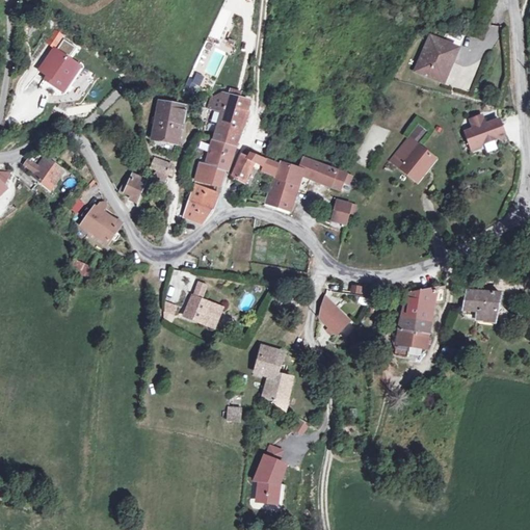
[(222,34),(213,30),(208,40),(218,44),(222,34)]
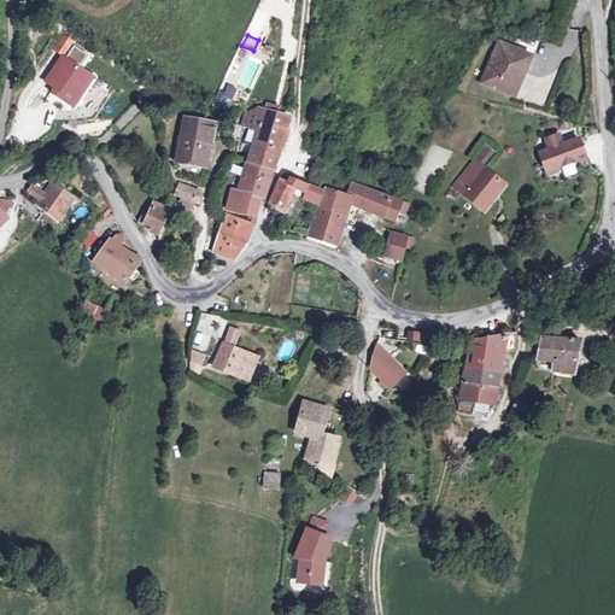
[(53,53),(64,51),(62,37),(51,40),(53,53)]
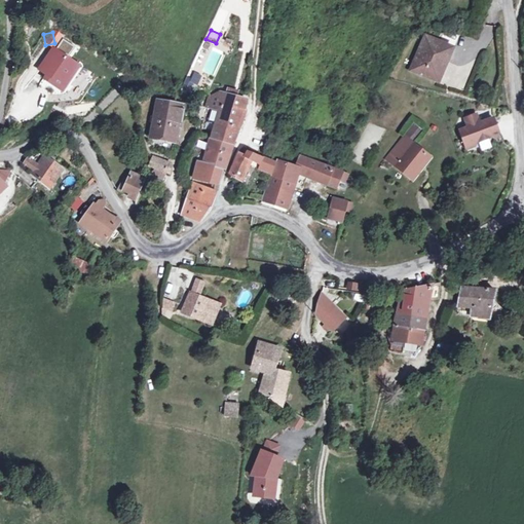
[(410,69),(432,78),(441,58),(446,60),(451,46),(424,35),(410,69)]
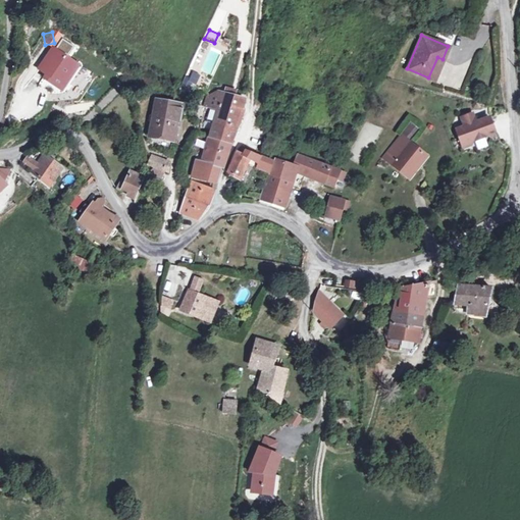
[(59,36),(54,45),(66,52),(71,44),(59,36)]
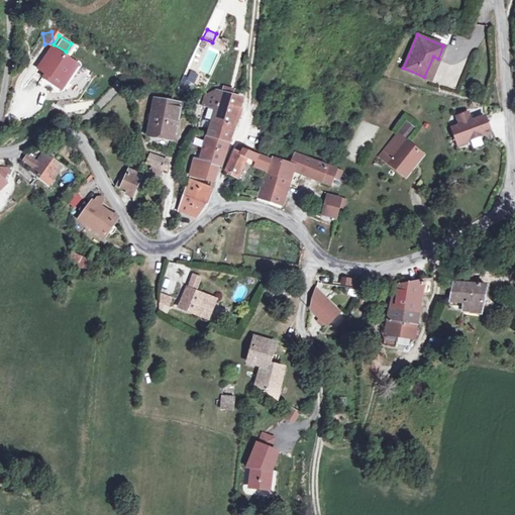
[(40,75),(57,86),(74,62),(50,45),(36,67),(43,71),(40,75)]
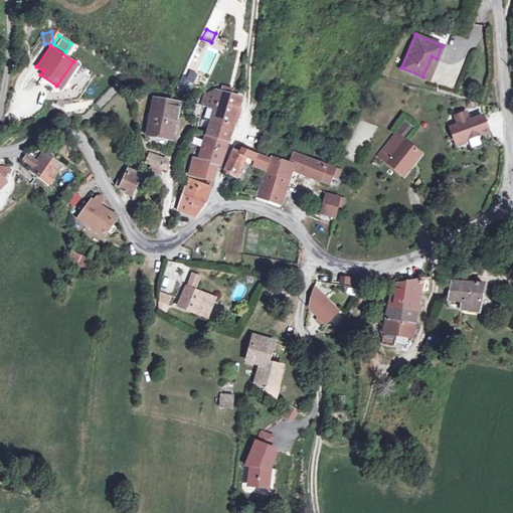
[(432,56),(422,76),(428,78),(437,58),(432,56)]
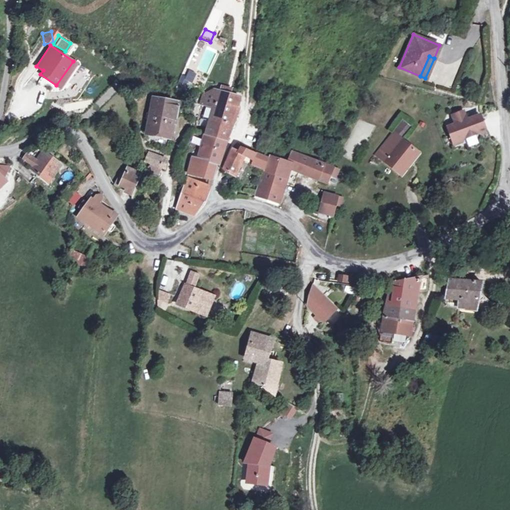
[(73,61),(56,85),(59,87),(76,63),(73,61)]
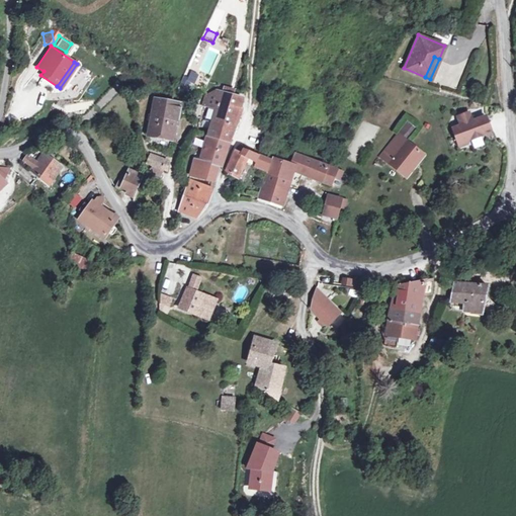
[(192,82),(196,72),(188,69),(184,79),(192,82)]
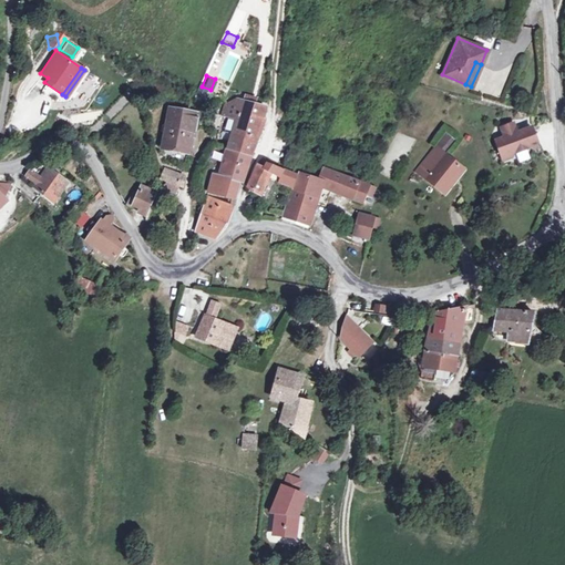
[(227,146),(252,153),(264,116),(263,115),(265,106),(255,103),(245,101),(236,98),(224,103),(222,112),(221,113),(235,117),(227,146)]
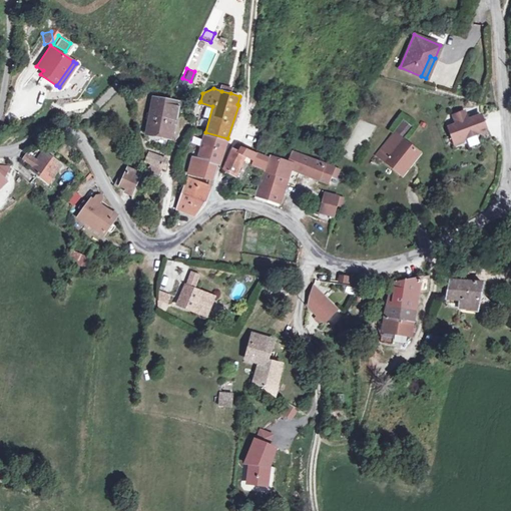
[(153,97),(146,133),(168,137),(171,121),(174,122),(178,101),(153,97)]
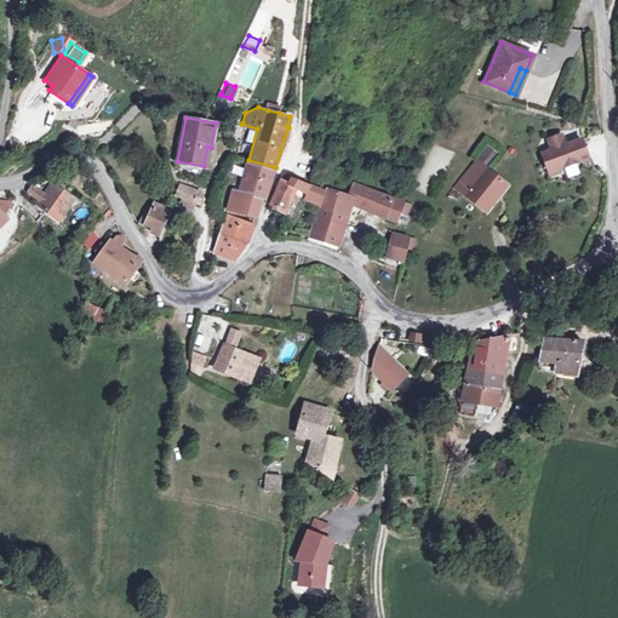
[(587,153),(581,136),(565,142),(561,132),(548,137),(551,147),(542,150),(549,172),(559,169),(561,164),(578,158),(583,160),(587,153)]
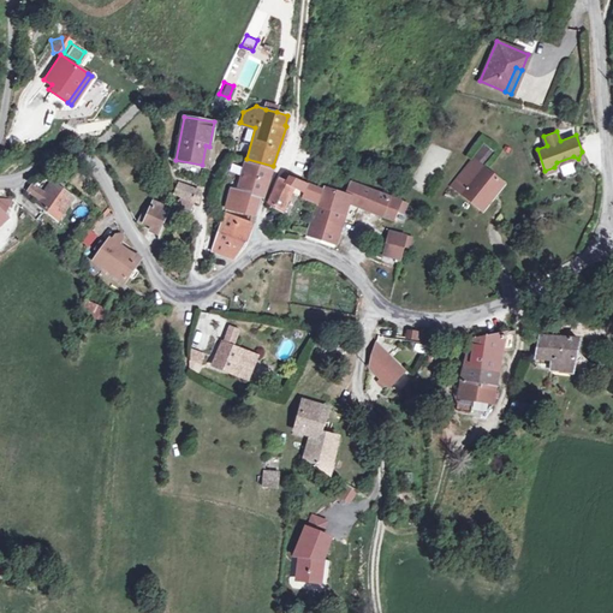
[(303,144),(287,176),(308,184),(316,165),(320,156),(320,155),(303,144)]
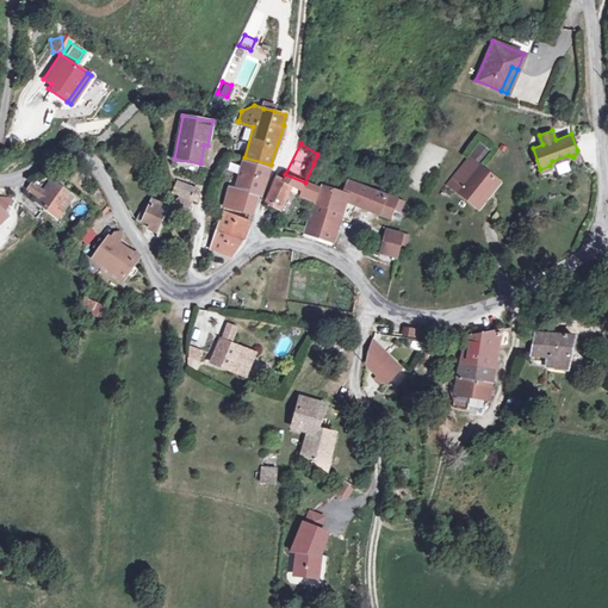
[(479,143),(469,156),(479,165),(489,152),(479,143)]
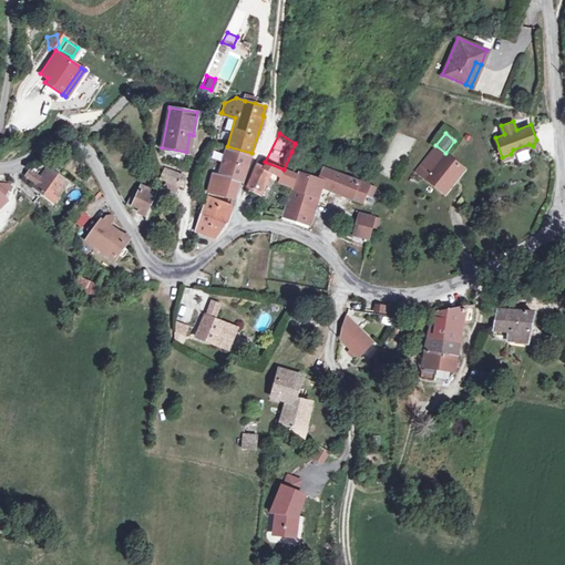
[(305,147),(295,144),(291,152),(301,156),(305,147)]
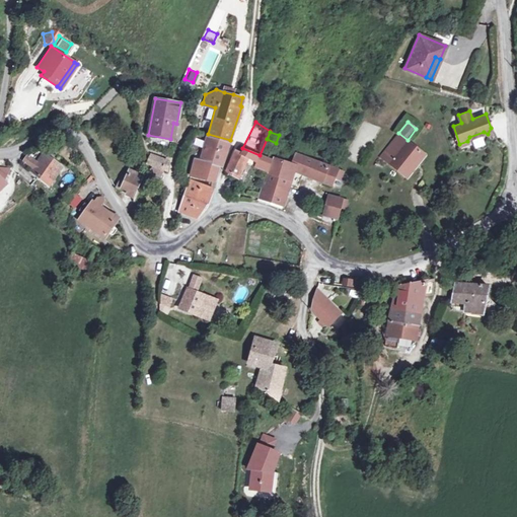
[(399,149),(389,162),(407,175),(424,153),(408,140),(398,133),(390,142),(399,149)]
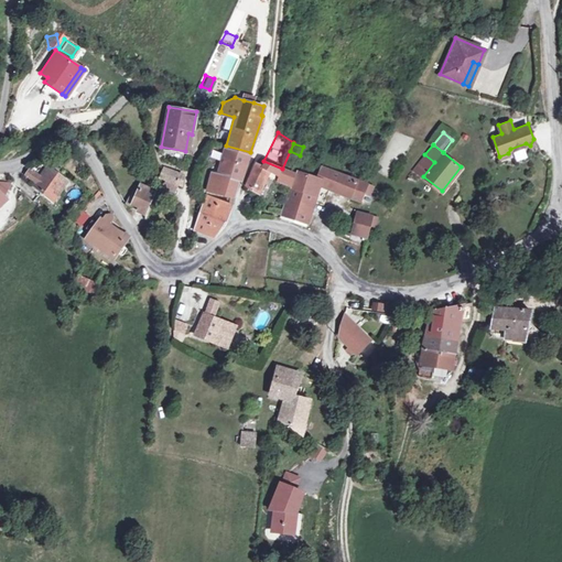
[(248,158),(250,152),(226,146),(225,146),(217,171),(212,170),(206,190),(230,196),(235,179),(240,180),(248,158)]
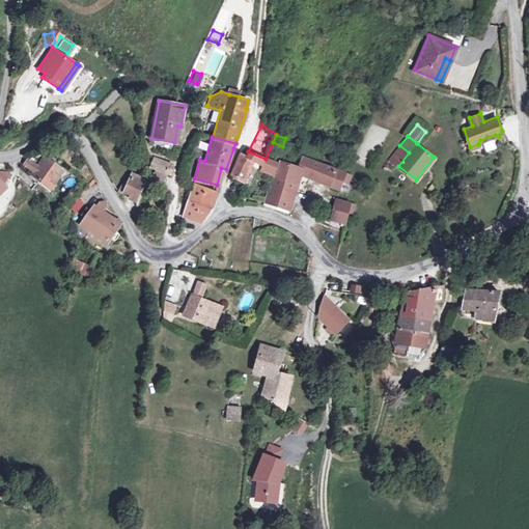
[(389,159),(398,166),(409,152),(399,145),(389,159)]
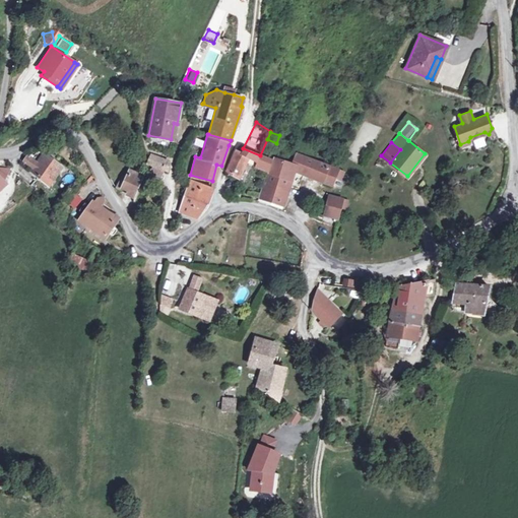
[(260,155),(243,148),(242,152),(237,149),(232,157),(227,171),(238,177),(243,169),(246,163),(266,170),(268,171),(271,160),(260,156),(260,155)]
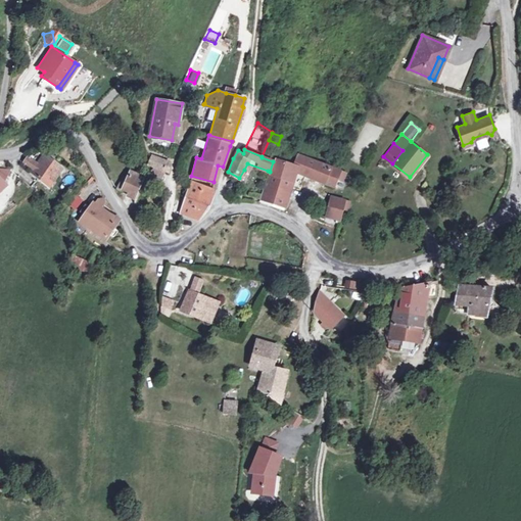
[(48,186),(62,164),(44,152),(31,171),(48,186)]
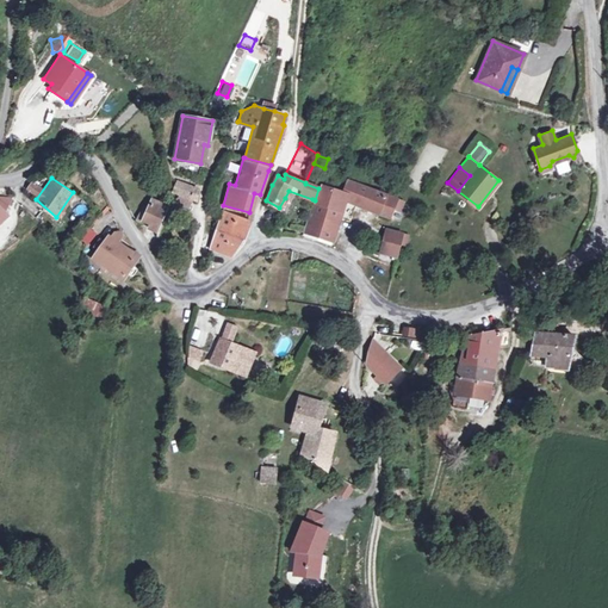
[(388,194),(384,193),(346,179),(342,191),(320,184),(318,188),(315,200),(303,234),(330,243),(345,200),(360,206),(365,208),(378,213),(389,217),(392,205),(399,208),(402,199),(388,194)]
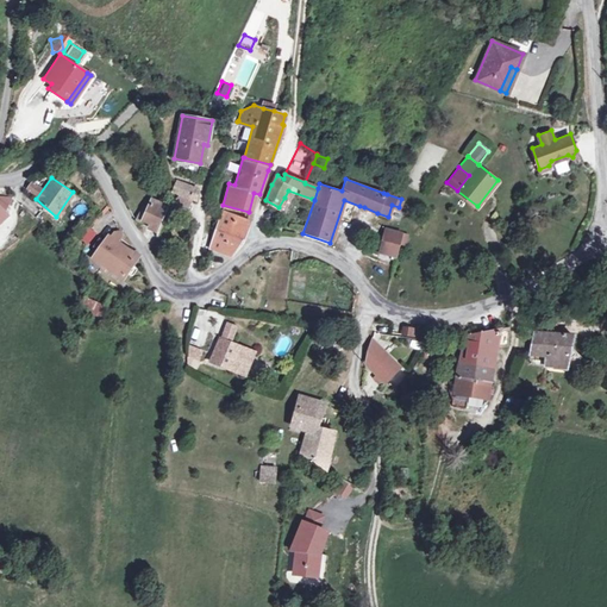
[(176,180),(171,191),(189,199),(194,188),(176,180)]
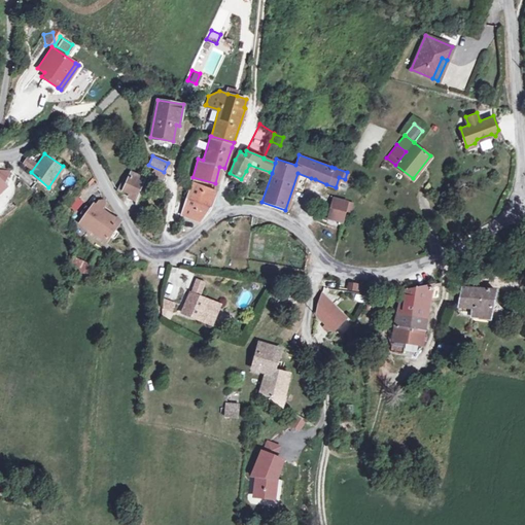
[(8,169),(0,168),(0,179),(3,183),(8,169)]
